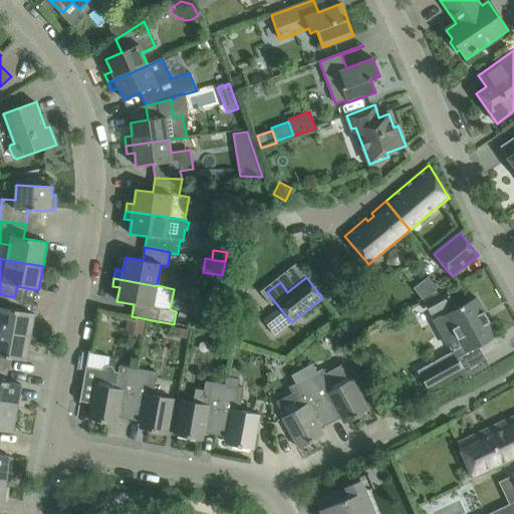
[(431,315),(453,302),(446,290),(424,302),(431,315)]
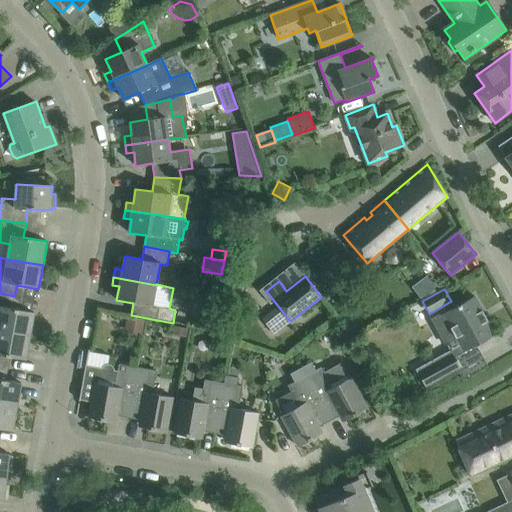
[(12,308),(14,296),(0,293),(0,330),(30,336),(34,312),(12,308)]
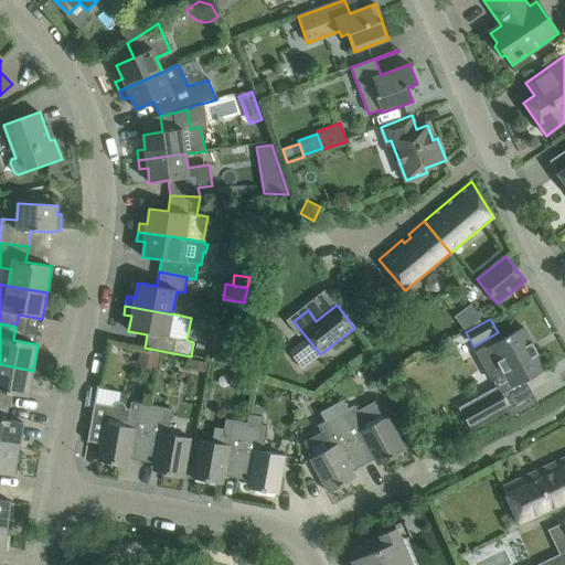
[(514,387),(546,369),(523,327),(477,352),(492,381),(504,375),(512,388),(514,387)]
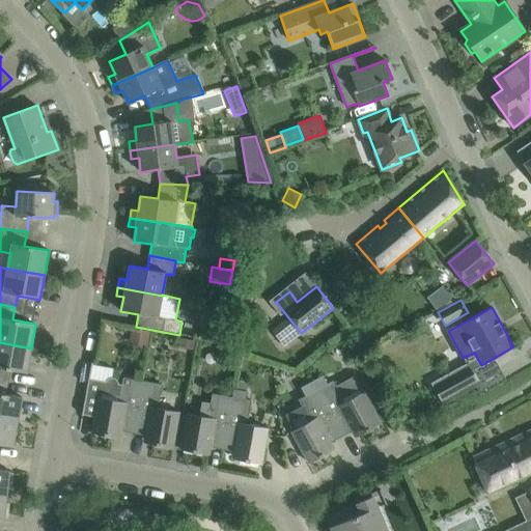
[(211,329),(210,338),(224,341),(226,332),(211,329)]
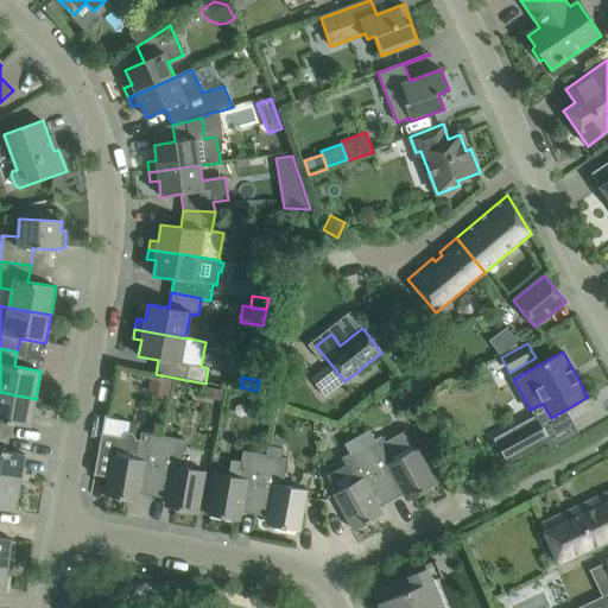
[(207,387),(204,397),(221,400),(223,391),(207,387)]
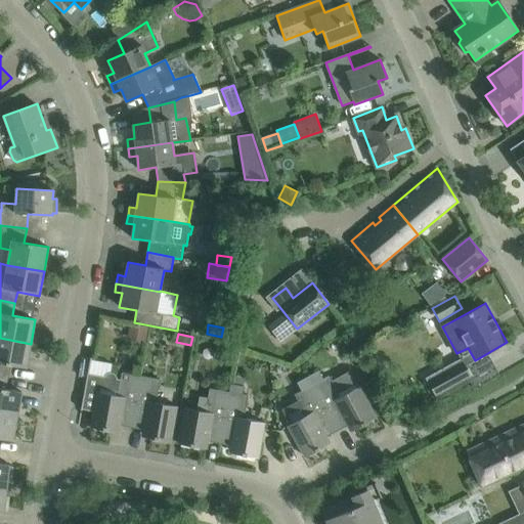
[(26,367),(31,344),(0,338),(0,373),(2,363),(26,367)]
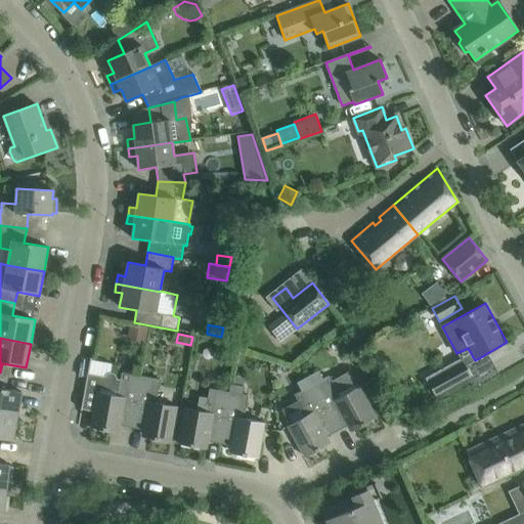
[(437,399),(480,376),(479,375),(473,379),(462,358),(425,378),(437,399)]
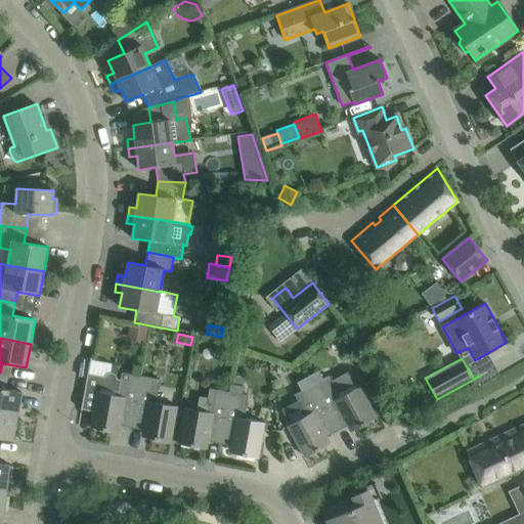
[(347,426),(351,432),(376,419),(358,387),(356,388),(352,380),(336,388),(329,376),(322,379),(318,372),(307,378),(337,432),(347,426)]
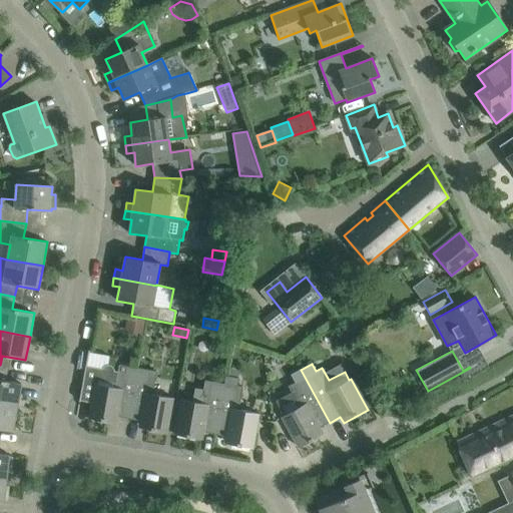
[(128,419),(138,368),(119,365),(117,372),(113,371),(113,369),(112,367),(110,365),(107,365),(104,366),(102,367),(101,369),(86,366),(80,394),(79,401),(91,403),(88,419),(116,424),(117,417),(128,419)]
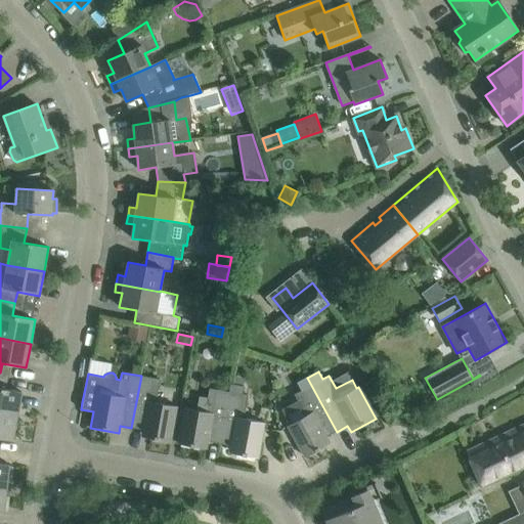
[(143,430),(142,437),(170,442),(176,406),(157,403),(161,380),(141,376),(131,428),(143,430)]
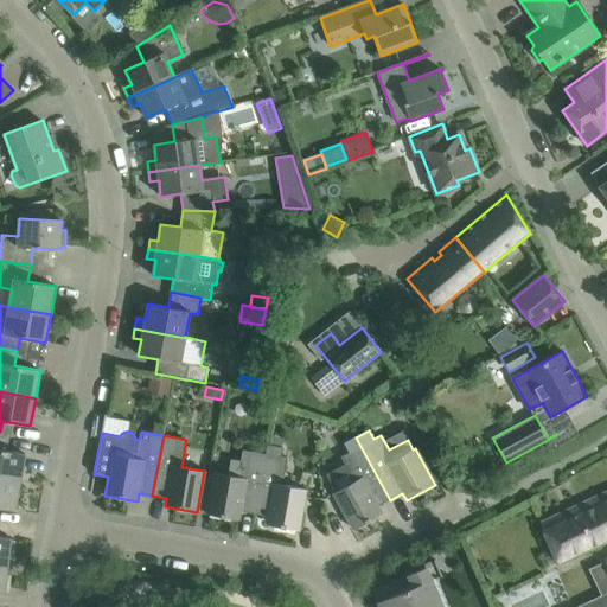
[(344,465),(326,474),(336,492),(333,493),(353,530),(376,518),(371,510),(378,506),(390,500),(356,438),(344,443),(349,453),(340,458),(344,465)]
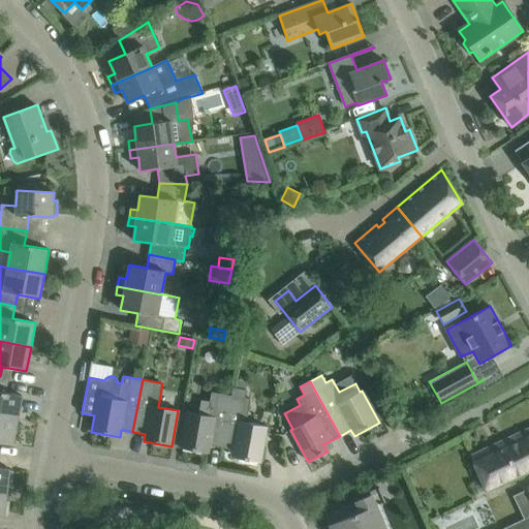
[(231,396),(221,448),(234,450),(231,458),(260,463),(267,427),(246,423),(250,400),(245,399),(246,391),(232,387),(231,396)]
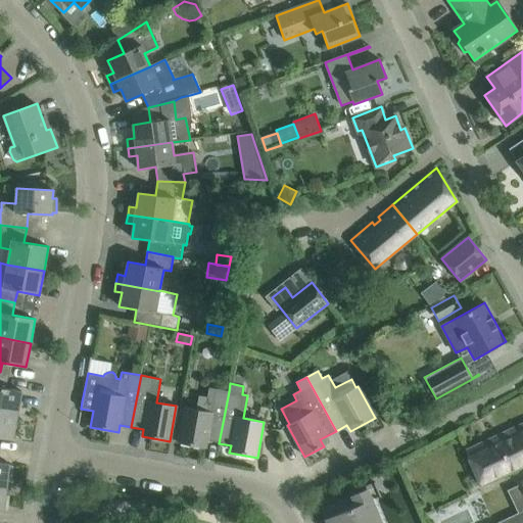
[(0,412),(17,416),(21,391),(0,387),(0,412)]
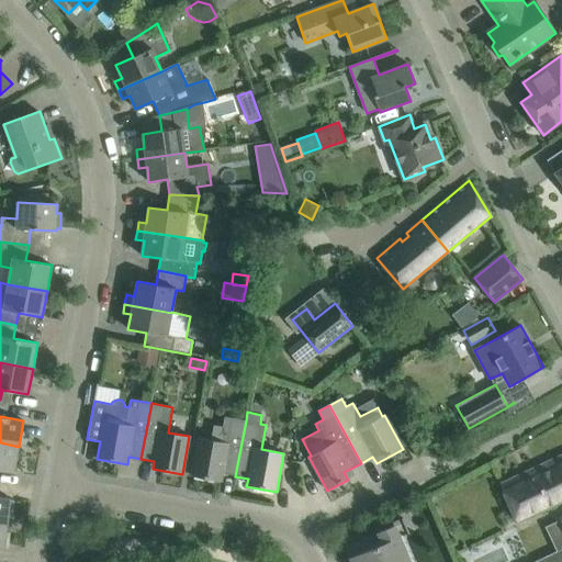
[(222,482),(223,473),(235,476),(246,420),(225,417),(223,427),(214,426),(211,440),(198,438),(191,476),(222,482)]
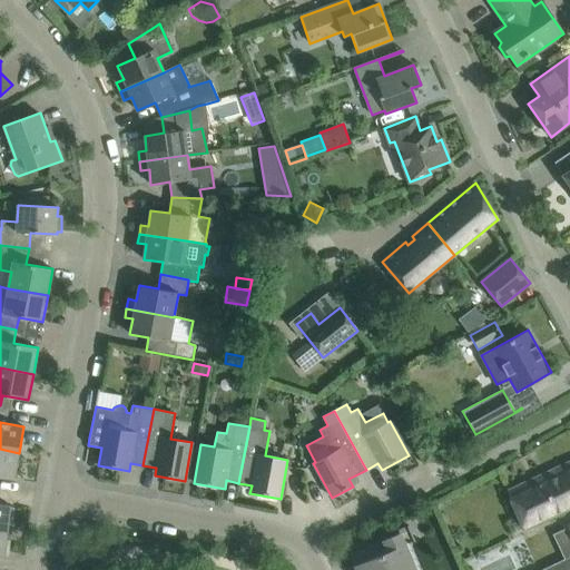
[(0,449),(0,475),(13,479),(19,453),(0,449)]
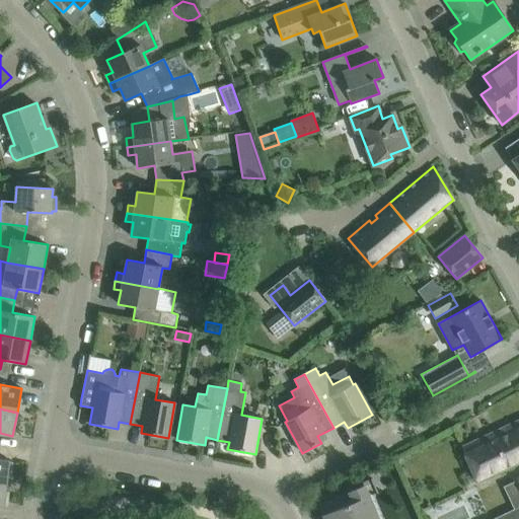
[(479,485),(518,464),(518,421),(461,449),(479,485)]
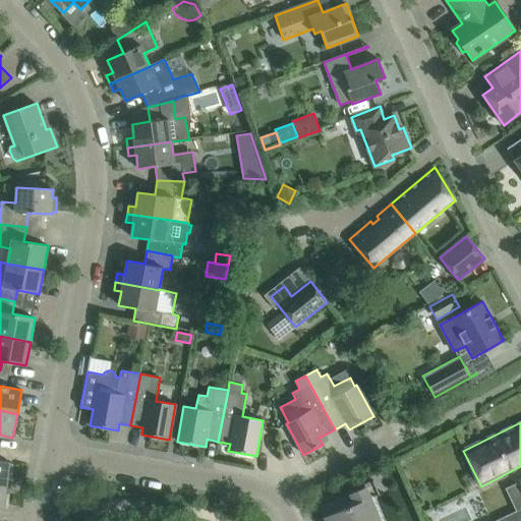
[(0,485),(6,486),(7,479),(11,479),(13,465),(9,464),(9,462),(0,460),(0,485)]
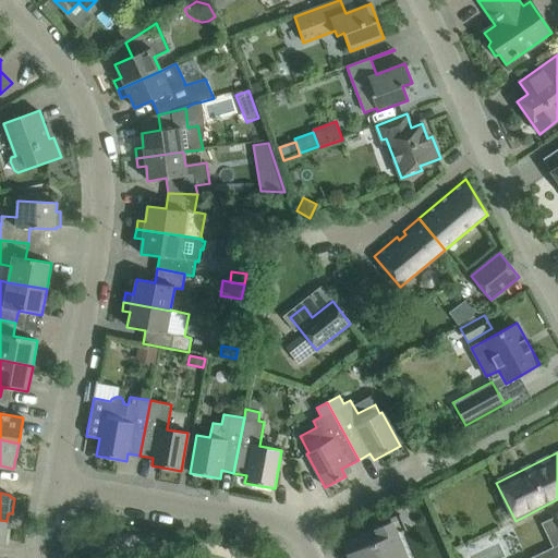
[(405,557),(397,534),(407,530),(400,514),(399,516),(400,518),(343,543),(349,556),(351,555),(352,557),(405,557)]
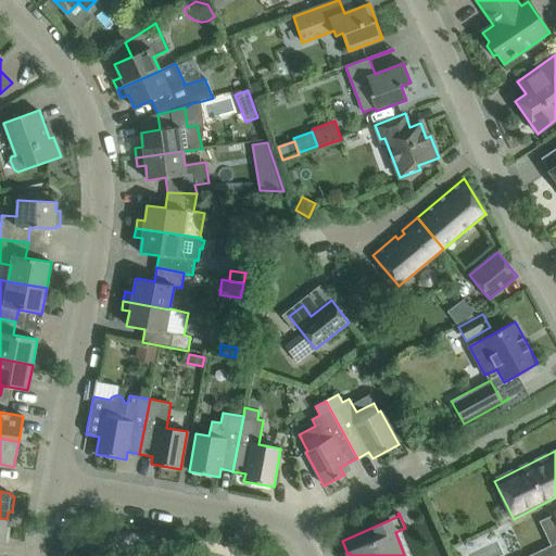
[(5,527),(7,519),(0,518),(0,544),(3,545),(3,542),(9,542),(10,528),(5,527)]
